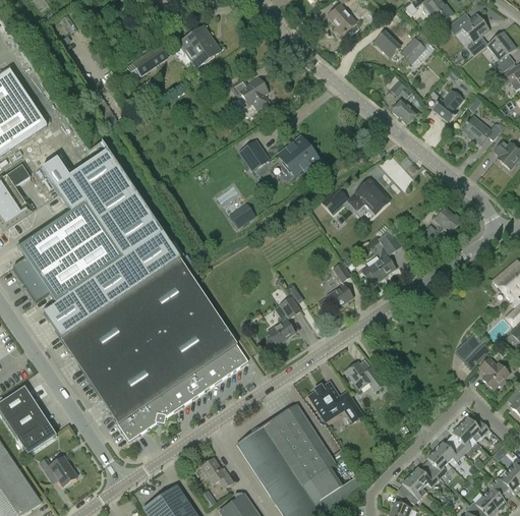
[(413,0),(416,5),(422,1),(425,5),(440,22),(454,11),(448,3),(446,4),(443,0),(431,0),(413,0)]
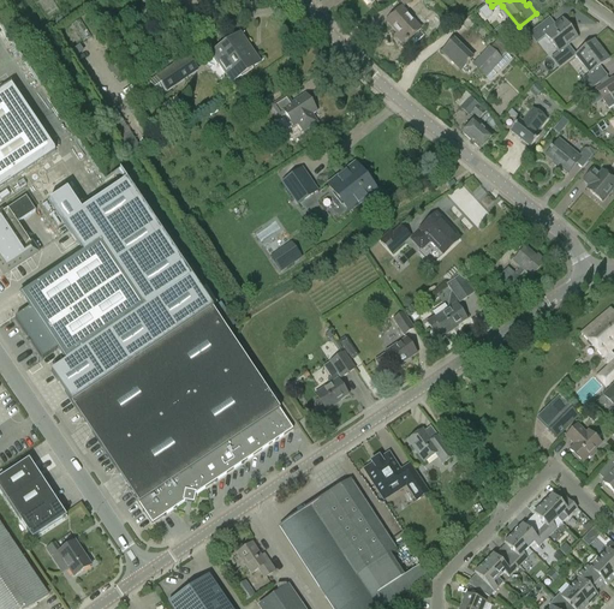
[(404,3),(388,16),(407,37),(423,24),(404,3)]
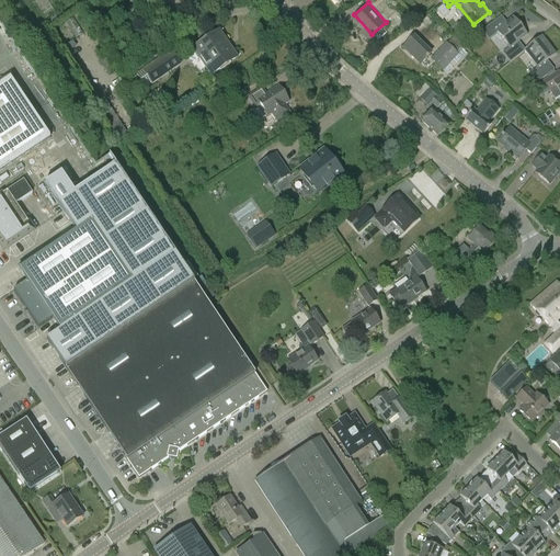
[(511,58),(526,46),(526,45),(520,36),(528,30),(514,12),(496,26),(511,43),(503,48),(511,58)]
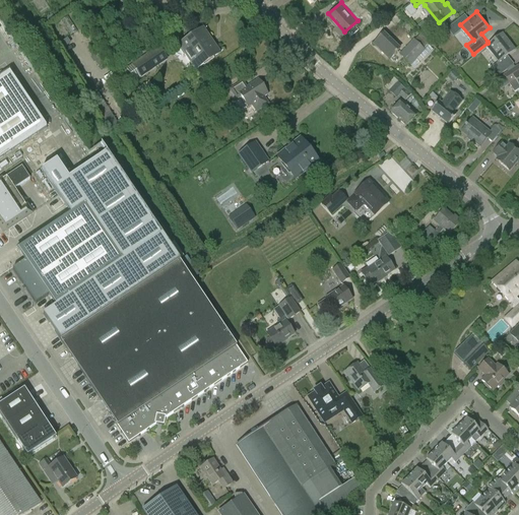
[(179,41),(196,67),(222,49),(204,23),(179,41)]
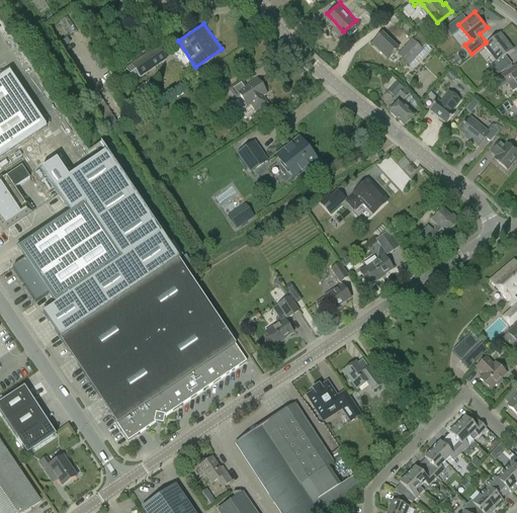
[(399,45),(383,29),(373,38),(390,55),(399,45)]
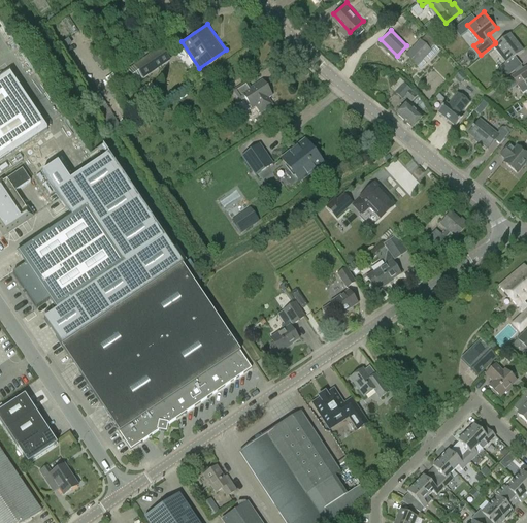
[(422,36),(421,35),(405,52),(418,62),(436,42),(435,41),(437,38),(428,30),(422,36)]
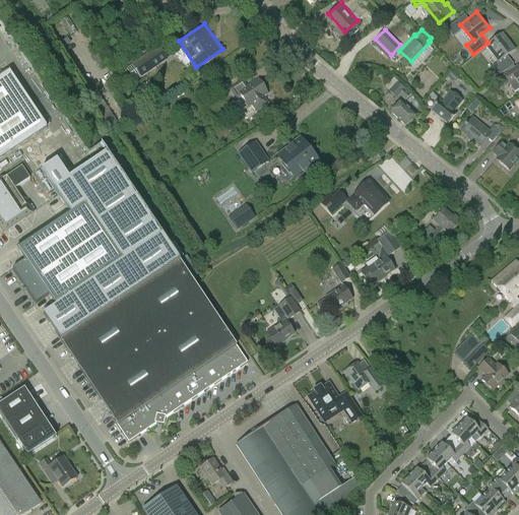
[(499,57),(494,62),(500,71),(515,60),(508,51),(516,46),(503,29),(488,42),(488,43),(499,57)]
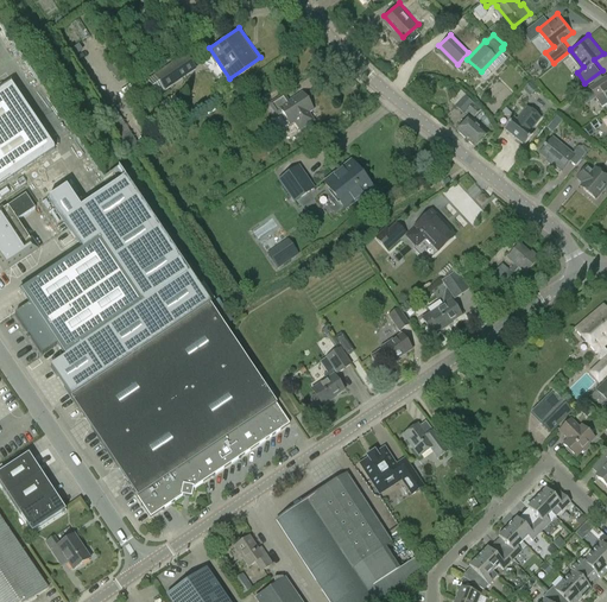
[(166,87),(197,64),(187,49),(156,70),(166,87)]
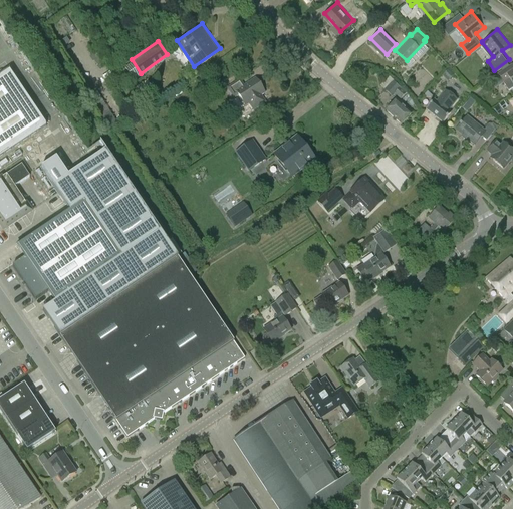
[(511,85),(512,84),(512,61),(499,70),(504,78),(506,77),(511,85)]
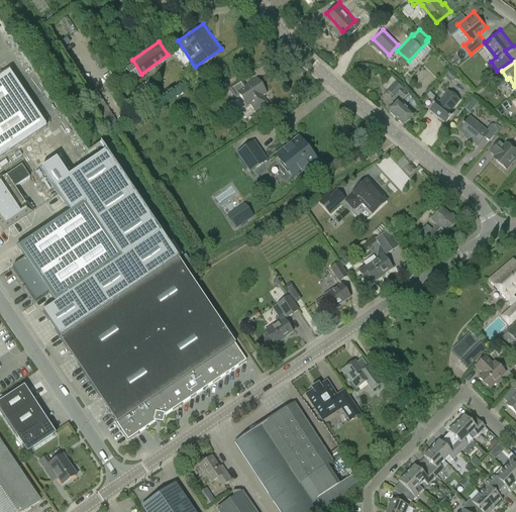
[(0,154),(47,122),(9,66),(0,72),(0,154)]
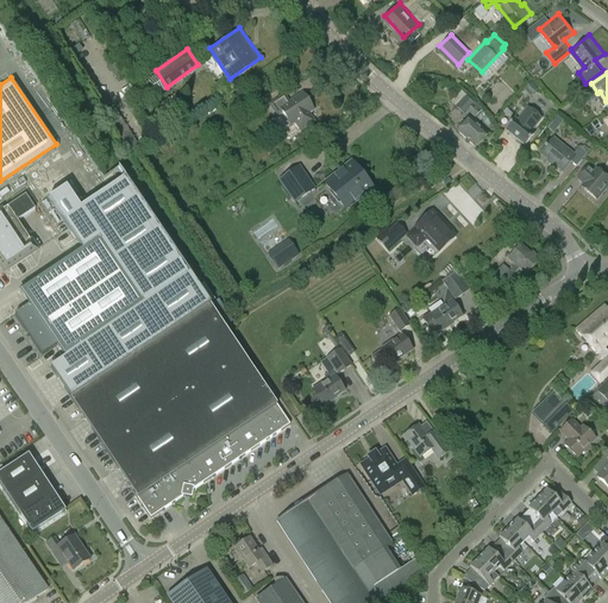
[(290,98),(286,90),(271,100),(279,111),(283,107),(292,119),(296,117),(302,125),(314,117),(308,108),(314,105),(304,88),(290,98)]
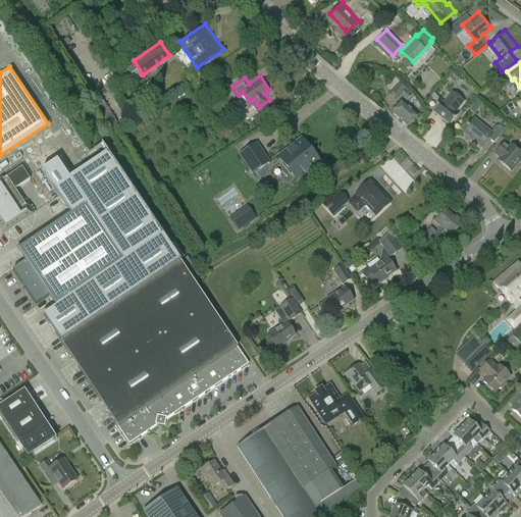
[(399,94),(402,91),(407,97),(413,91),(407,86),(407,85),(400,78),(391,87),(399,94)]
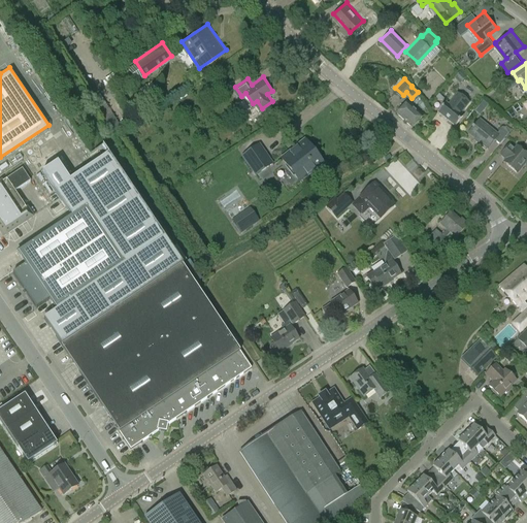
[(451,101),(448,98),(439,108),(458,122),(465,112),(462,110),(471,99),(460,90),(451,101)]
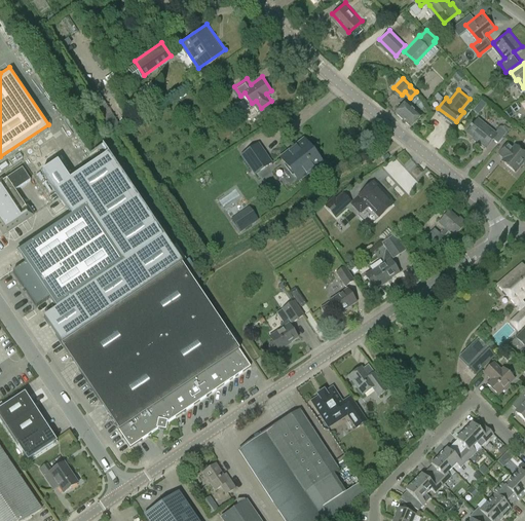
[(411,122),(421,111),(407,98),(397,109),(411,122)]
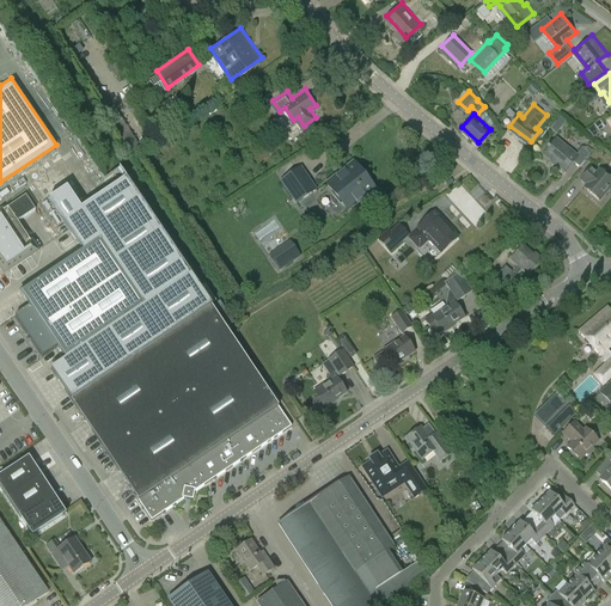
[(126,118),(117,123),(116,121),(112,123),(129,150),(141,142),(126,118)]
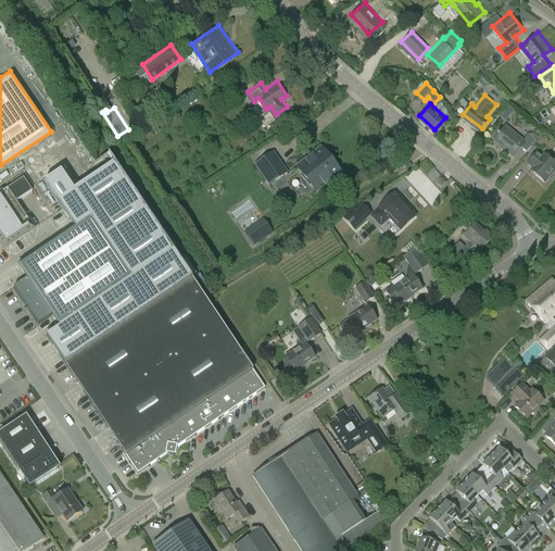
[(515,153),(522,143),(527,148),(537,136),(531,132),(530,130),(525,136),(506,121),(493,136),(515,153)]
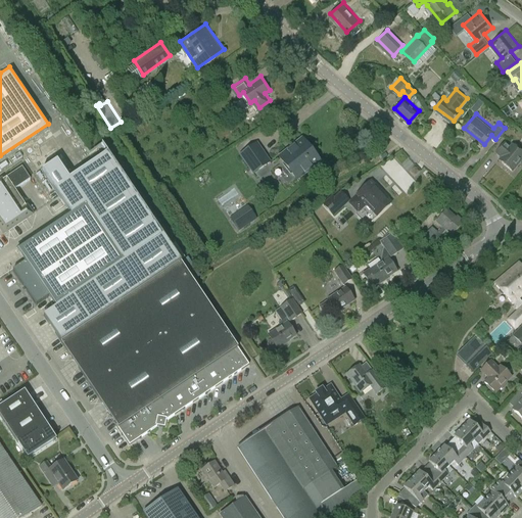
[(302,135),(280,153),(298,176),(320,157),(302,135)]
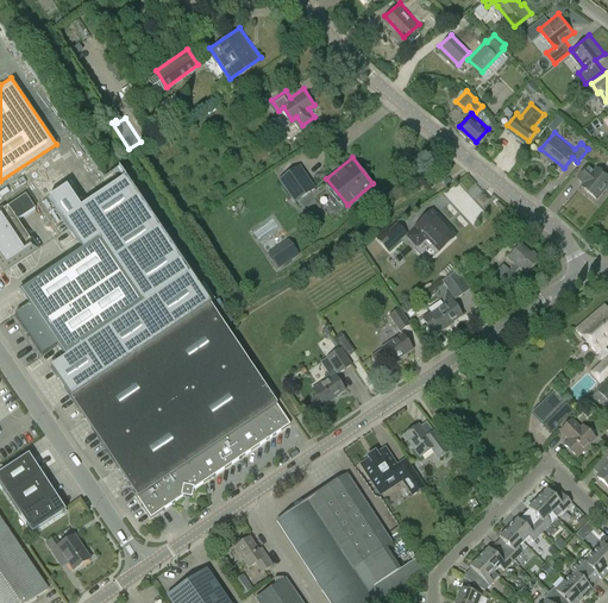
[(301,161),(279,175),(295,199),(318,183),(301,161)]
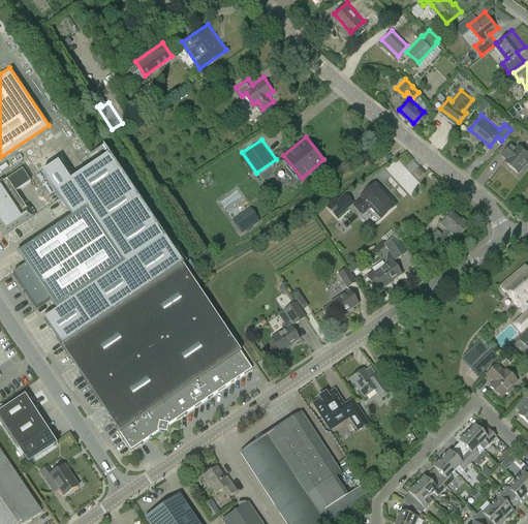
[(503,152),(511,159),(508,162),(519,171),(527,160),(527,151),(520,144),(518,147),(511,143),(503,152)]
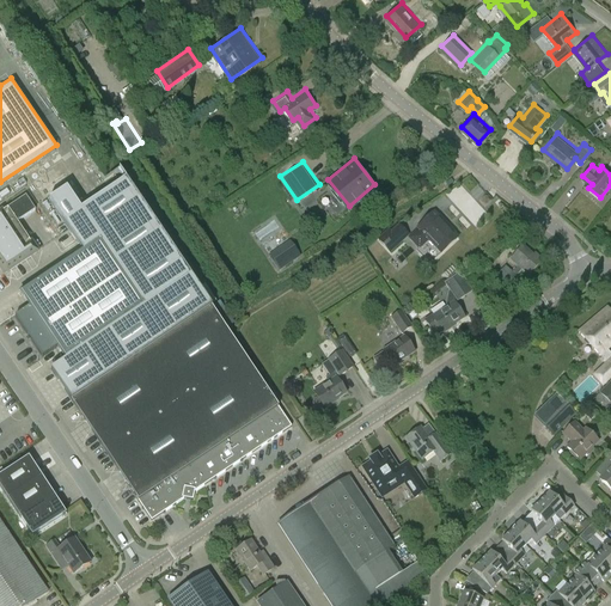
[(20,308),(16,312),(43,352),(47,349),(56,343),(65,357),(54,365),(74,395),(77,392),(212,301),(127,175),(83,204),(68,183),(50,195),(85,246),(20,291),(29,303),(20,308)]
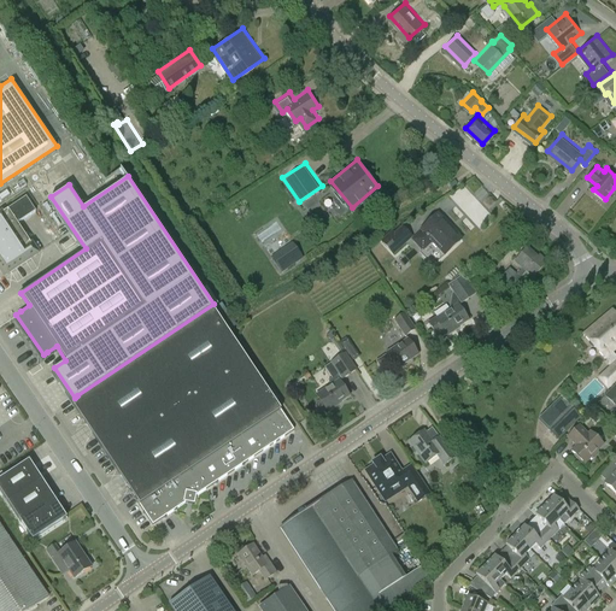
[(39,248),(18,219),(36,207),(27,193),(9,205),(0,210),(0,260),(6,270),(39,248)]
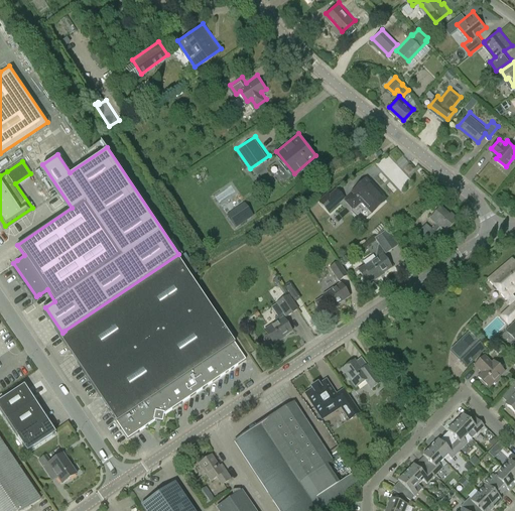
[(367,175),(353,187),(354,188),(346,196),(354,205),(362,197),(364,199),(367,203),(373,209),(386,196),(382,192),(370,178),(367,175)]
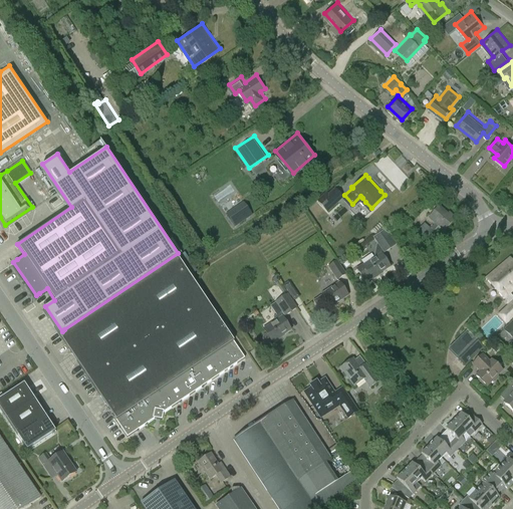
[(329,190),(327,188),(318,196),(327,206),(343,192),(335,184),(329,190)]
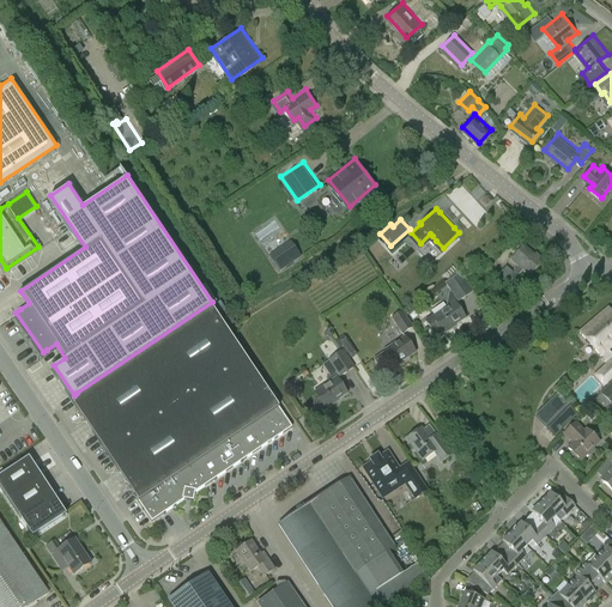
[(272,252),(283,267),(303,253),(292,237),(272,252)]
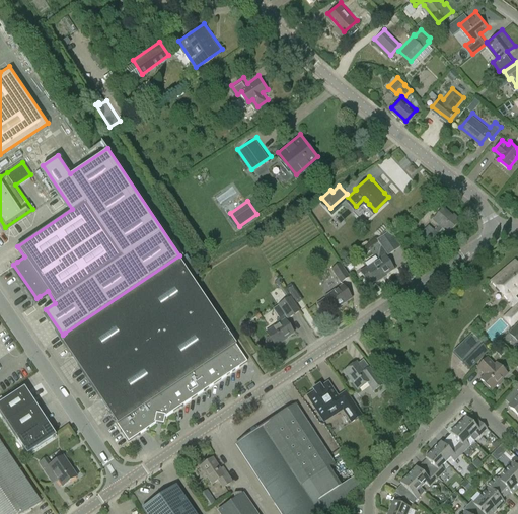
[(452,212),(443,204),(433,216),(440,221),(435,226),(429,221),(422,229),(432,237),(439,229),(443,224),(449,229),(460,216),(454,211),(452,212)]
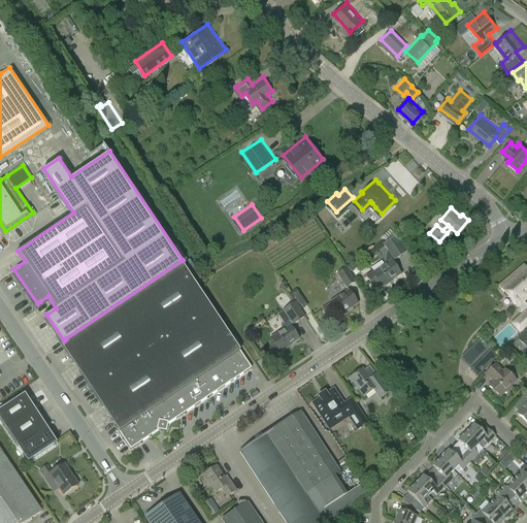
[(384,239),(389,247),(388,248),(385,262),(375,268),(373,267),(366,272),(374,283),(380,280),(383,283),(391,278),(390,276),(401,269),(393,258),(395,256),(408,248),(398,230),(384,239)]
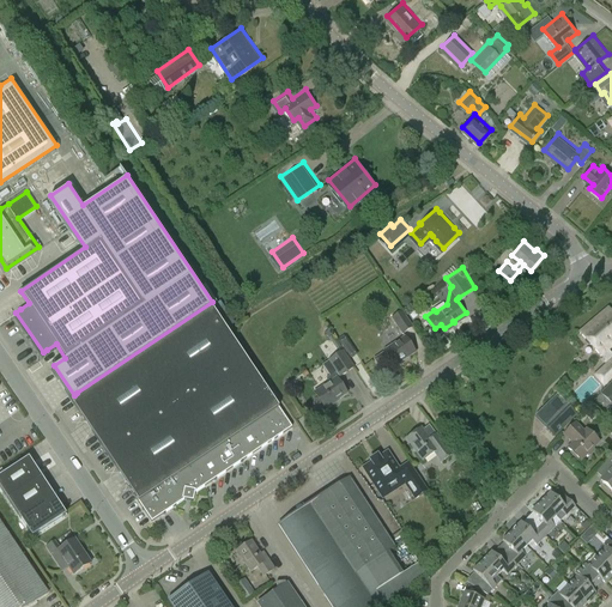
[(74,395),(72,396),(77,402),(127,478),(152,516),(186,495),(194,496),(195,487),(292,423),(279,402),(212,302),(77,393),(74,395)]
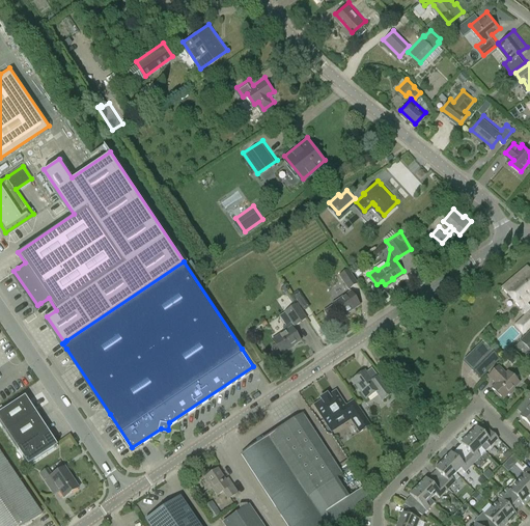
[(525,308),(524,309),(525,311),(514,322),(524,331),(529,325),(529,301),(527,299),(529,296),(529,264),(528,263),(503,284),(521,304),(525,308)]
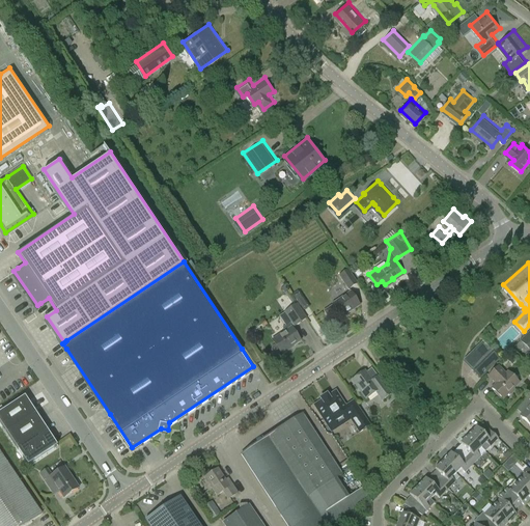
[(359,279),(350,265),(339,271),(349,286),(359,279)]
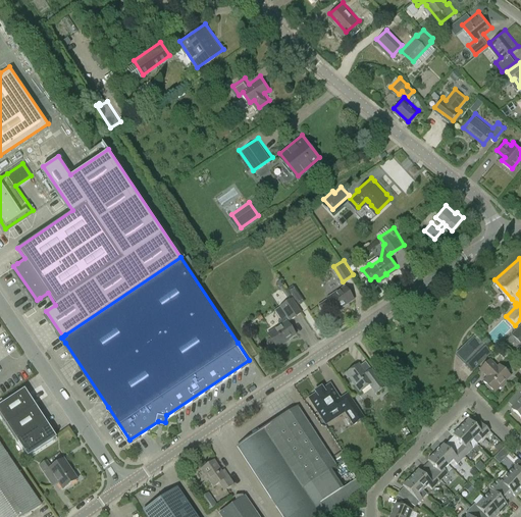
[(328,296),(318,302),(324,310),(333,303),(336,308),(337,309),(355,297),(354,295),(346,282),(327,294),(328,296)]
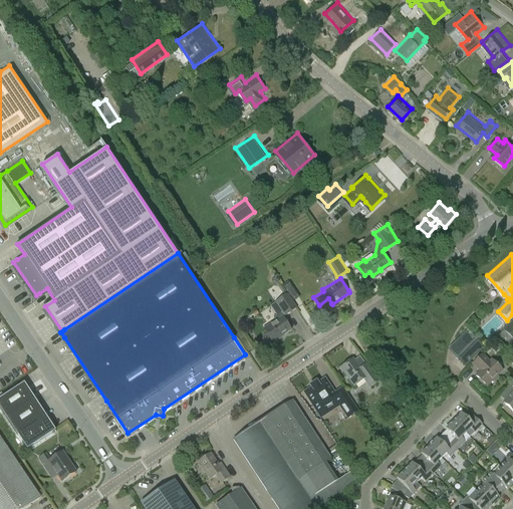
[(263,336),(266,340),(270,341),(273,338),(281,333),(280,332),(291,325),(283,314),(298,304),(288,290),(284,293),(271,301),(277,311),(274,313),(276,317),(264,325),(268,330),(264,332),(263,336)]
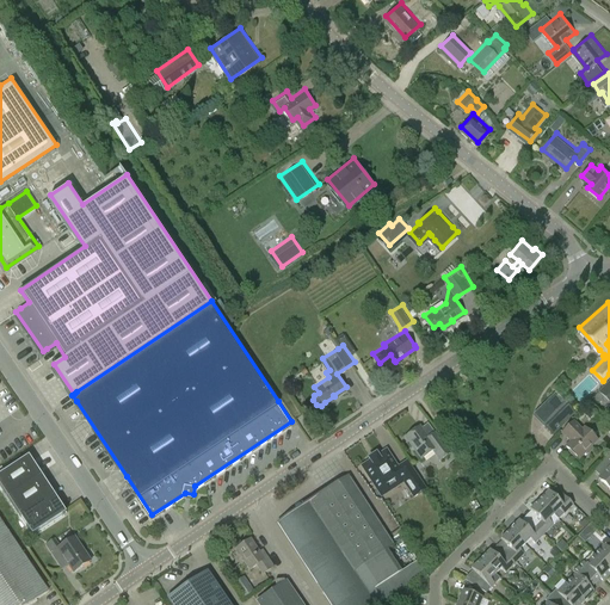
[(609,376),(599,387),(601,388),(596,393),(604,402),(609,397),(609,376)]
